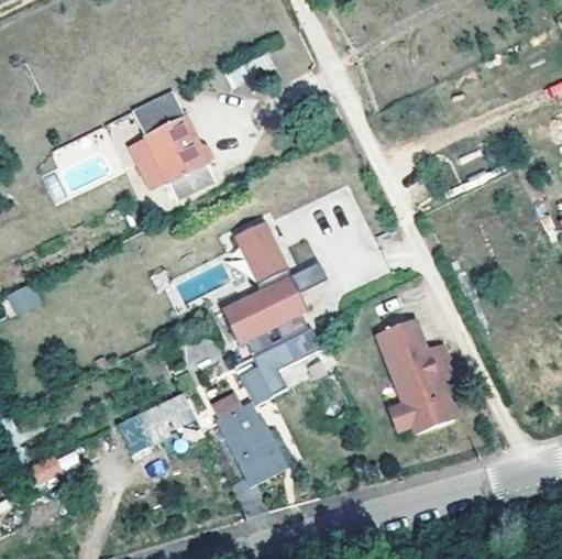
[(172,89),(133,108),(144,130),(164,171),(175,194),(213,175),(172,89)]
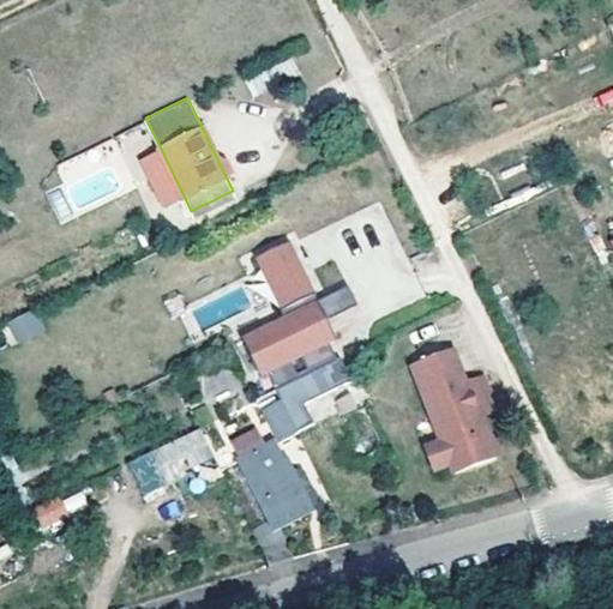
[(162,194),(179,186),(157,142),(140,150),(162,194)]
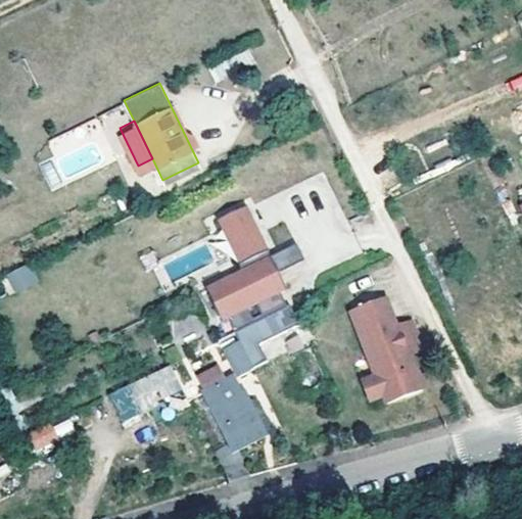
[(223,217),(245,264),(269,252),(246,205),(223,217)]
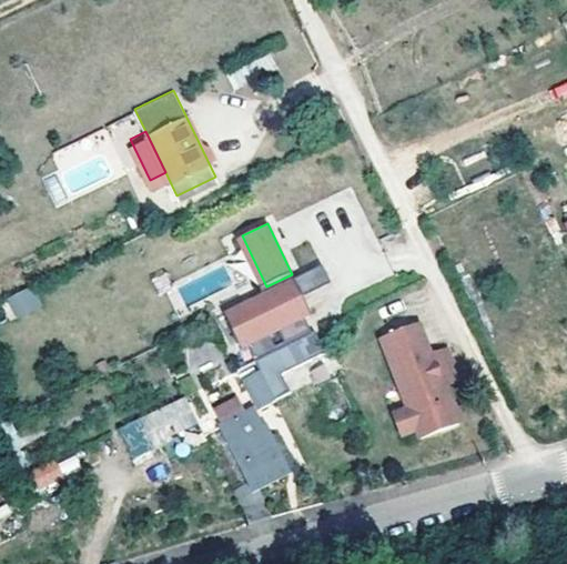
[(224,306),(242,343),(247,341),(274,328),(306,311),(303,301),(300,295),(327,282),(319,261),(292,274),(266,286),(224,306)]
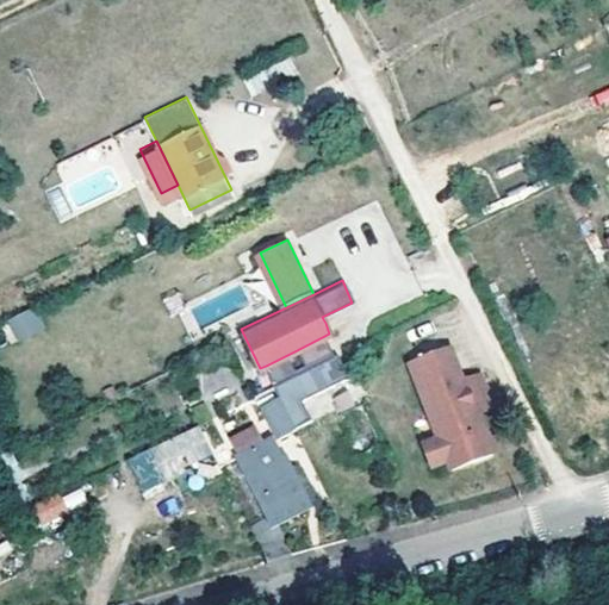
[(19,337),(44,324),(32,301),(7,315),(19,337)]
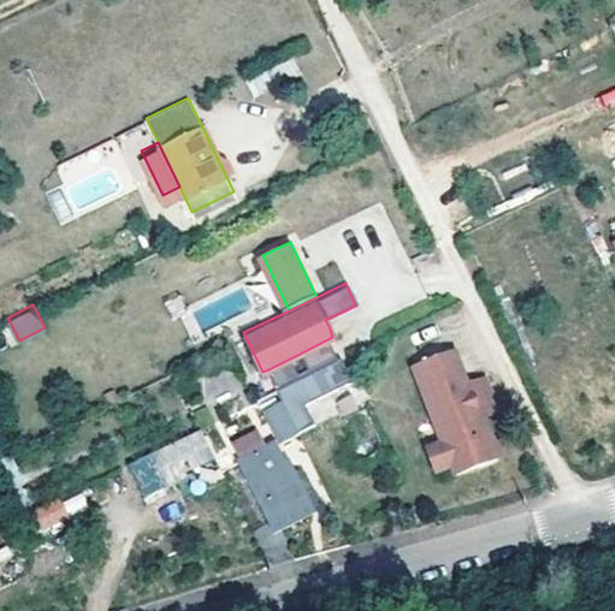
[(453,344),(406,365),(438,443),(447,462),(451,472),(497,449),(480,407),(494,402),(480,372),(473,374),(467,377),(453,344)]
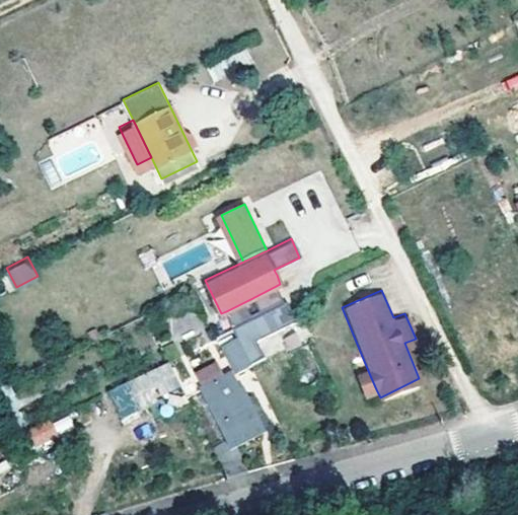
[(256,313),(250,299),(226,311),(232,321),(233,324),(256,313)]
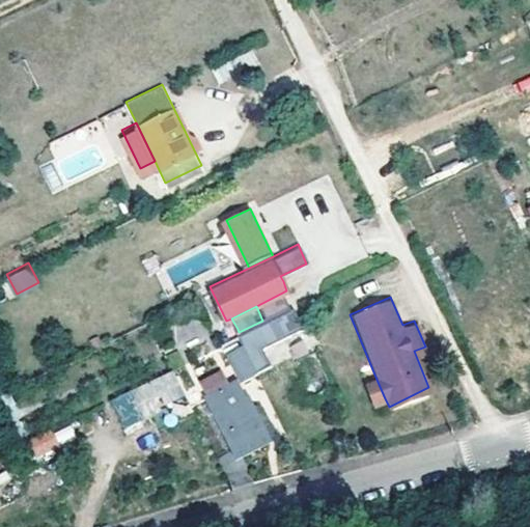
[(300,330),(289,307),(262,321),(239,332),(243,341),(256,370),(272,363),(265,348),(300,330)]
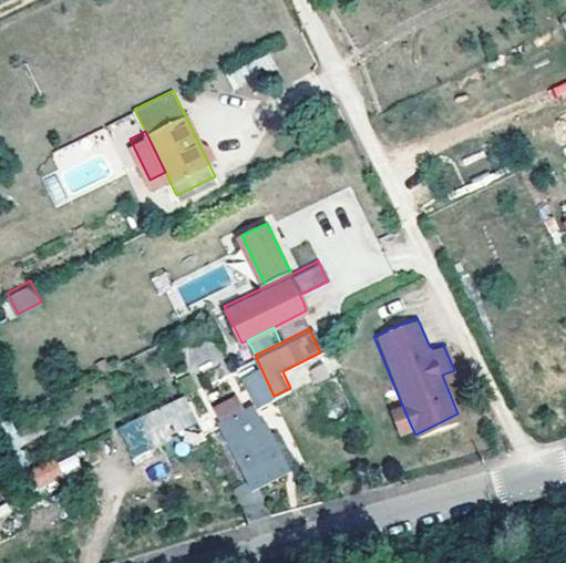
[(274,396),(259,365),(243,374),(258,403),(274,396)]
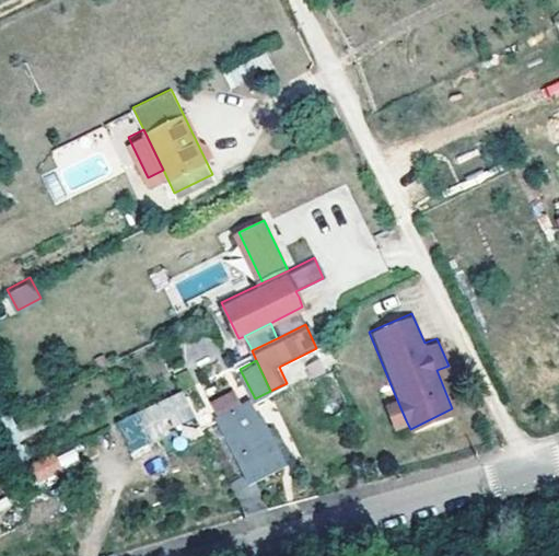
[(218,417),(241,406),(233,391),(210,402),(218,417)]
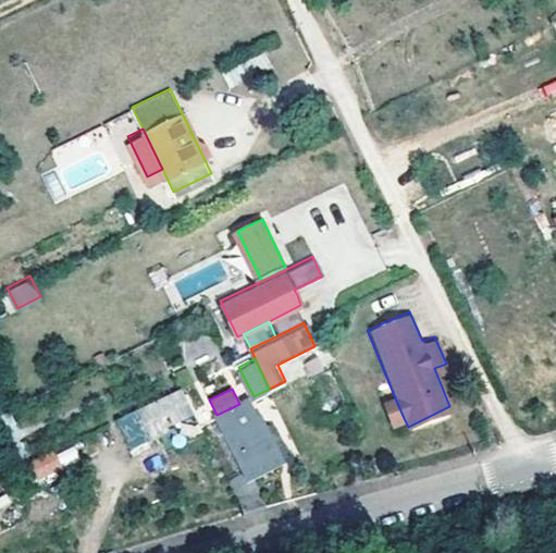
[(178,390),(132,412),(146,442),(161,434),(157,427),(188,413),(178,390)]
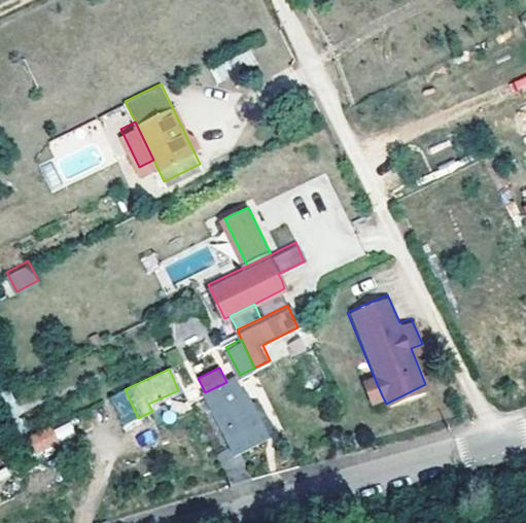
[(204,393),(233,452),(267,436),(246,393),(243,394),(236,377),(226,382),(205,392),(204,393)]
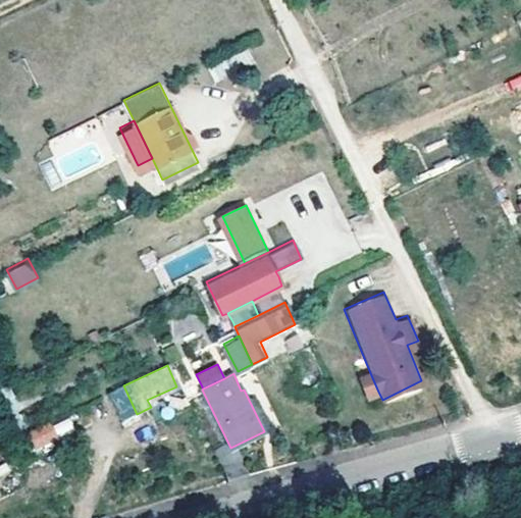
[(365,398),(378,392),(371,375),(358,380),(365,398)]
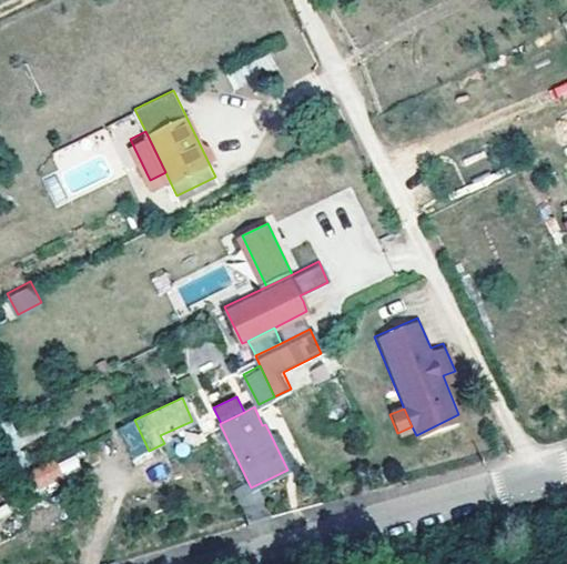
[(10,416),(0,421),(0,427),(8,446),(21,440),(10,416)]
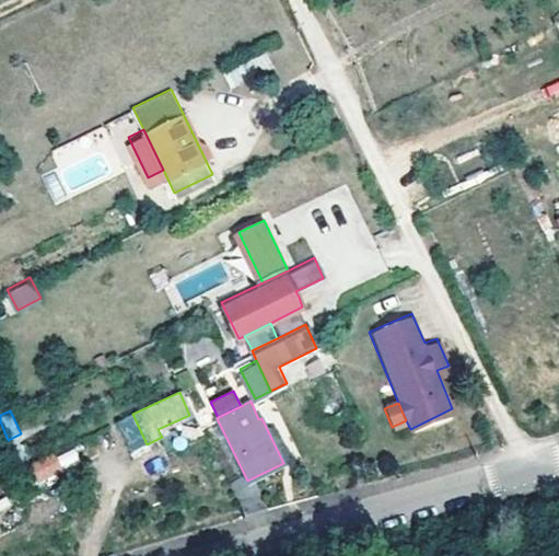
[(147,444),(132,414),(115,423),(129,453),(147,444)]
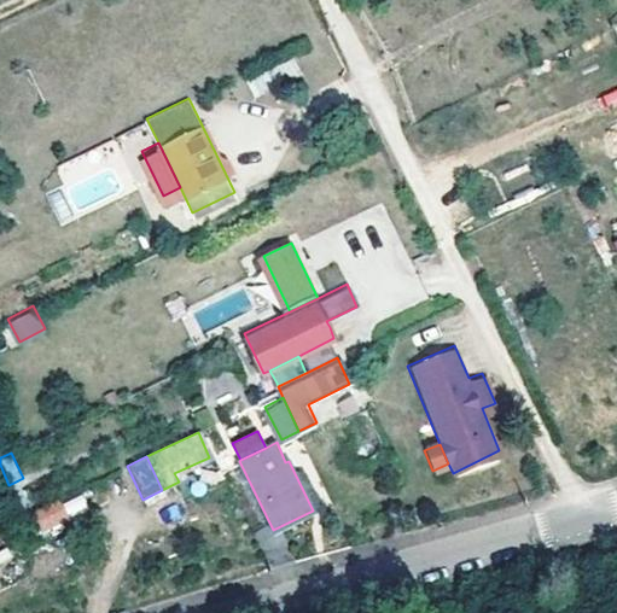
[(23,478),(9,485),(18,506),(33,500),(23,478)]
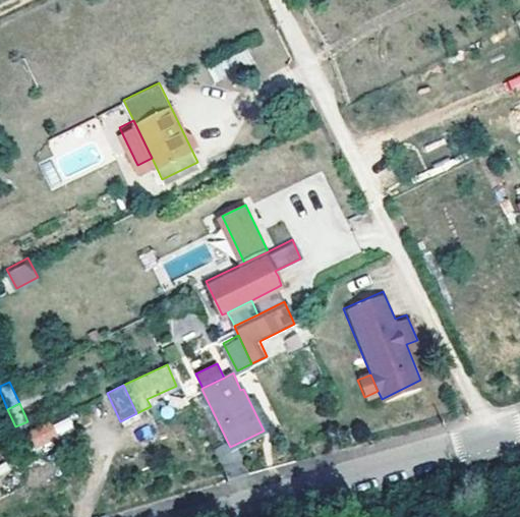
[(27,421),(15,426),(26,451),(57,436),(51,421),(46,412),(27,421)]
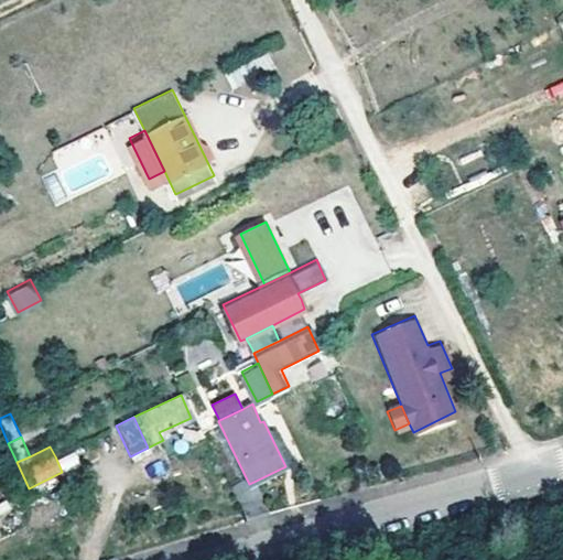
[(55,456),(62,472),(82,463),(75,448),(55,456)]
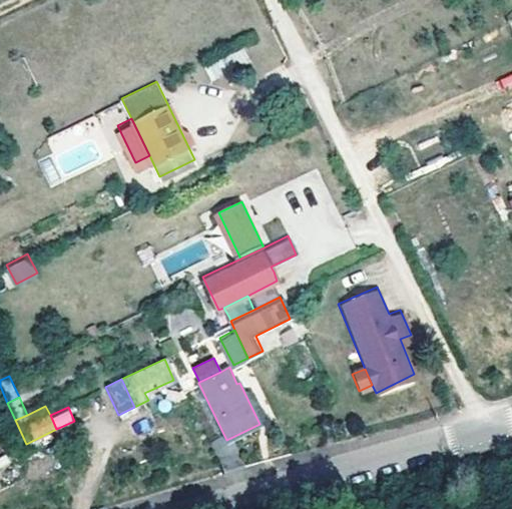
All buildings are outlined.
